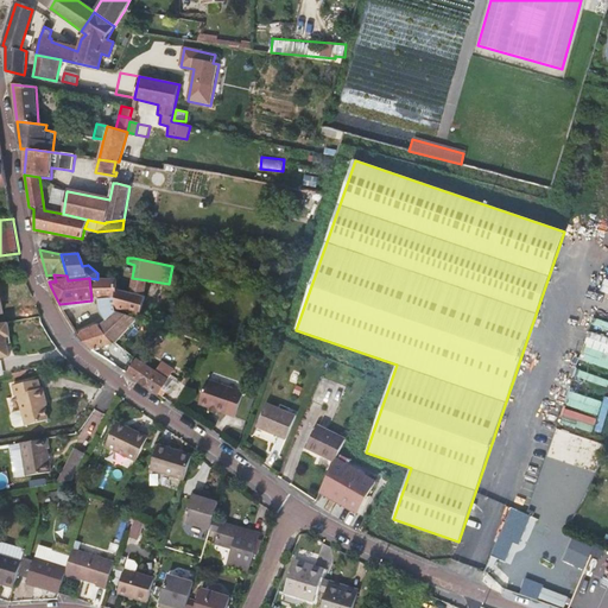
[(116,279),(97,279),(89,278),(92,301),(99,299),(116,298),(116,309),(141,316),(146,297),(145,296),(130,291),(118,287),(116,279)]
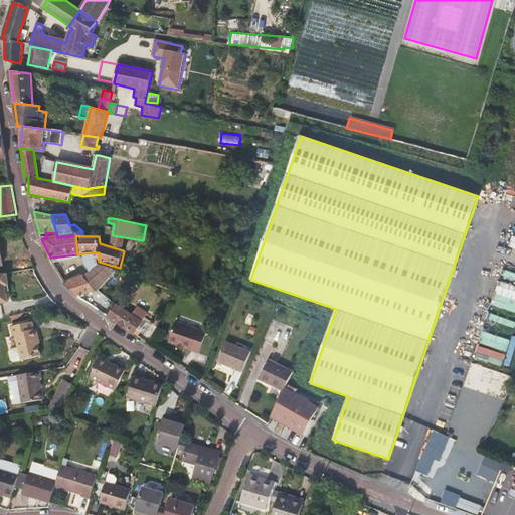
[(125,237),(112,235),(110,246),(123,250),(125,237)]
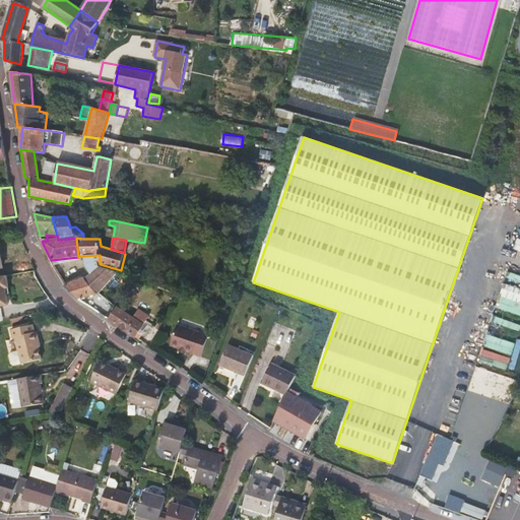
[(109,282),(118,272),(100,266),(100,264),(100,255),(84,256),(85,263),(91,276),(84,279),(83,277),(65,285),(68,287),(78,300),(95,295),(100,293),(109,282)]
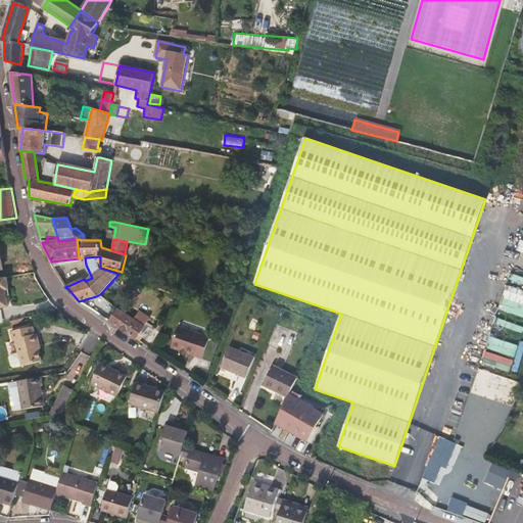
[(522,315),(522,289),(507,286),(502,310),(522,315)]
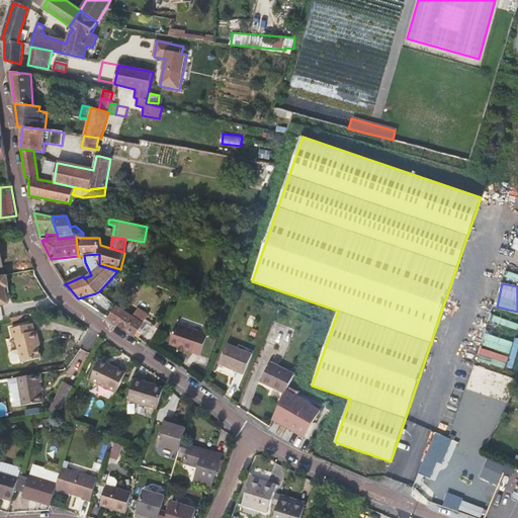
[(95,293),(101,296),(116,306),(118,301),(99,291),(95,293)]
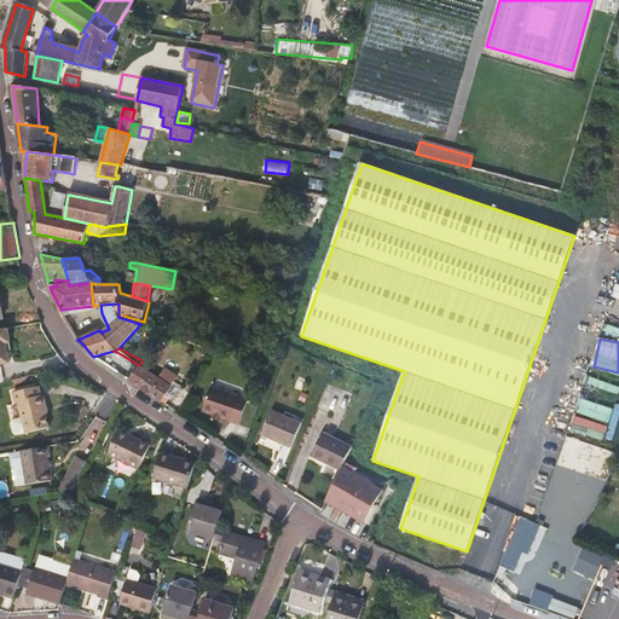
[(171,387),(139,365),(129,380),(162,401),(171,387)]
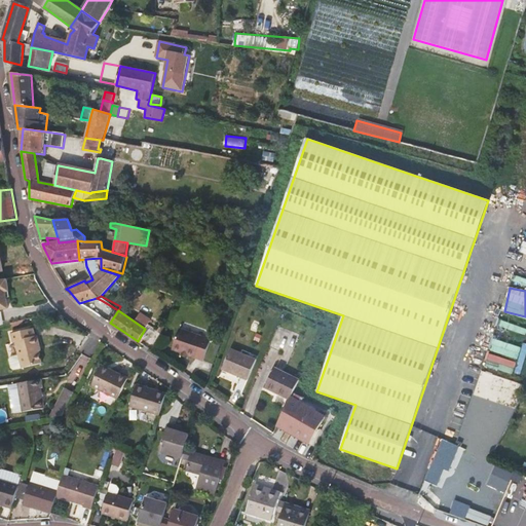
[(36,344),(39,343),(37,334),(34,334),(32,327),(10,333),(12,339),(15,339),(19,351),(10,353),(9,357),(10,364),(14,366),(22,364),(23,368),(41,363),(38,350),(36,344)]
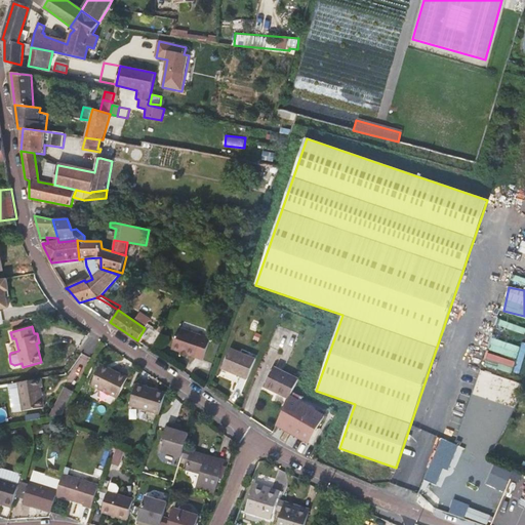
[(210,338),(178,328),(171,349),(203,359),(210,338)]
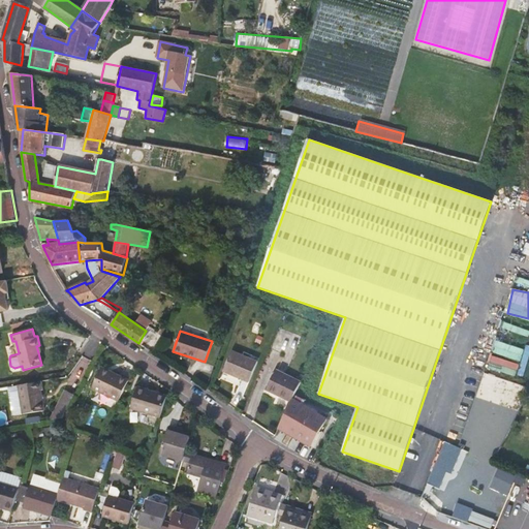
[(522,361),(526,349),(497,340),(493,351),(522,361)]
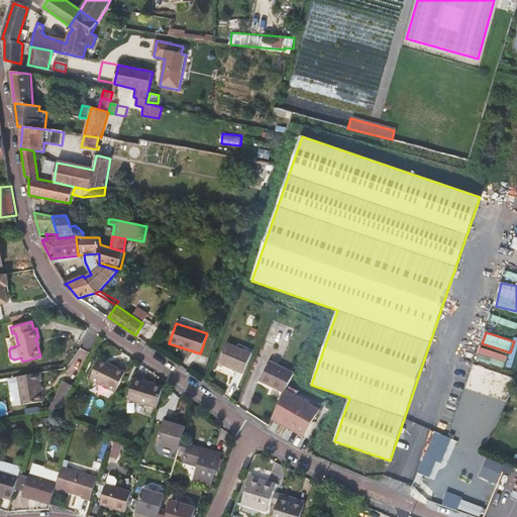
[(251,353),(227,343),(219,364),(243,374),(251,353)]
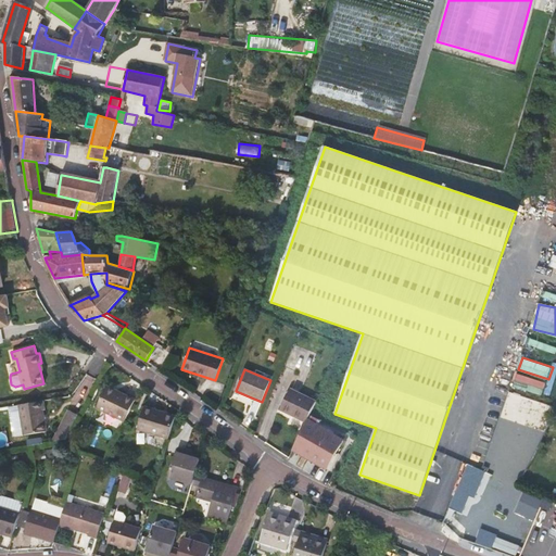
[(506,404),(496,437),(528,445),(545,381),(516,373),(507,405),(506,404)]
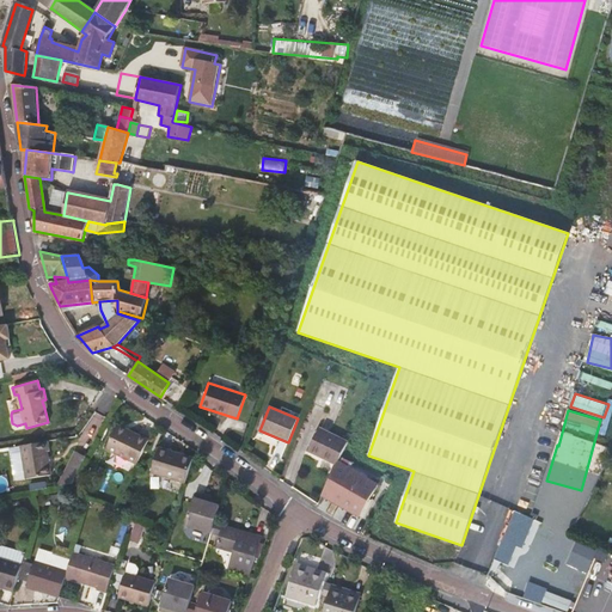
[(109,445),(140,459),(151,436),(120,422),(109,445)]
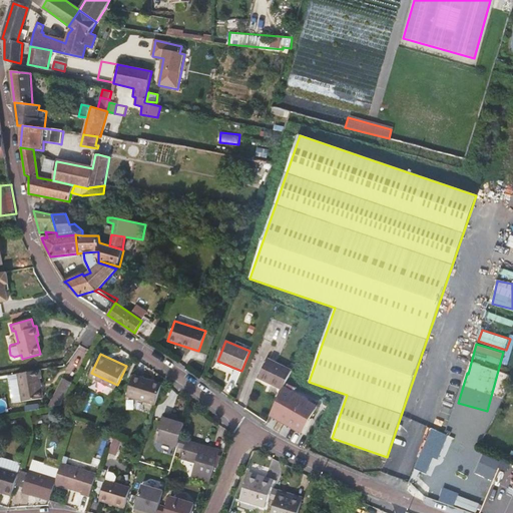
[(287,383),(292,371),(269,360),(260,379),(283,390),(284,388),(287,383)]
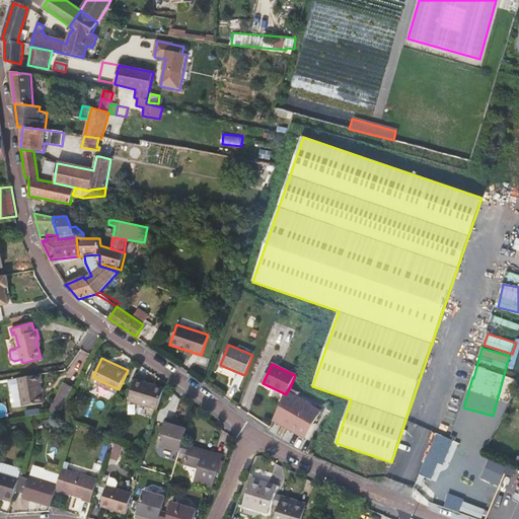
[(43,381),(42,373),(18,377),(23,405),(44,401),(40,382),(43,381)]
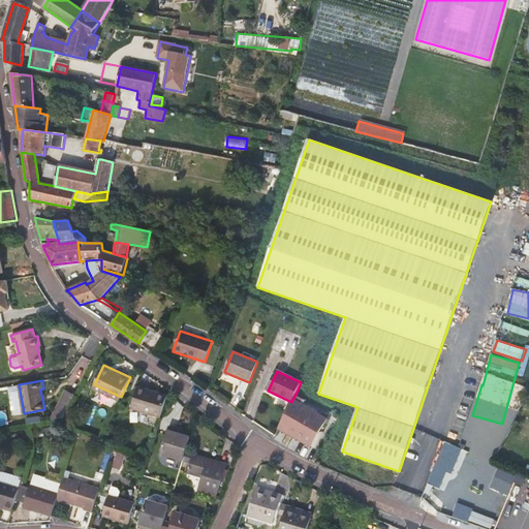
[(161,416),(167,395),(138,385),(131,408),(161,416)]
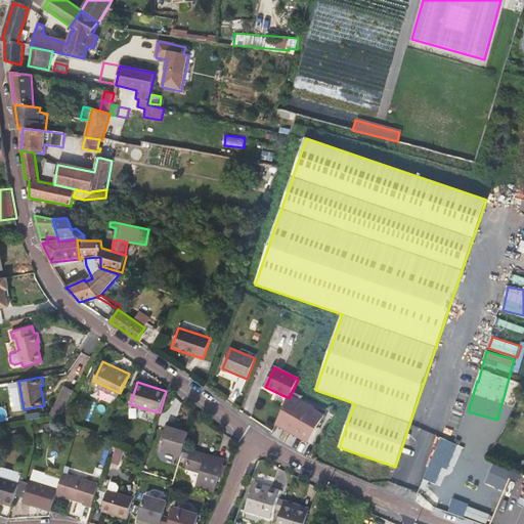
[(66,387),(50,416),(62,413),(66,408),(74,392),(66,387)]
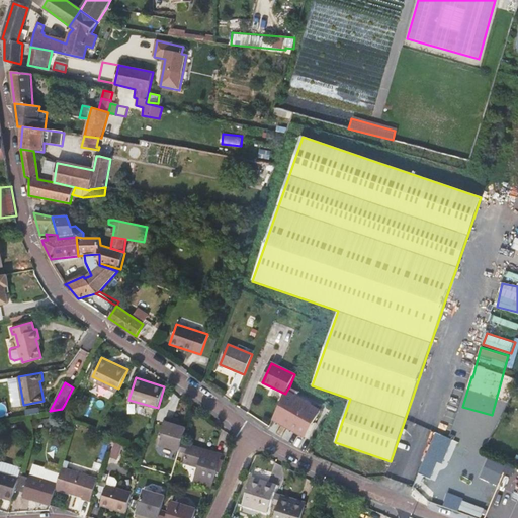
[(285,394),(273,419),(306,439),(320,411),(286,392),(285,394)]
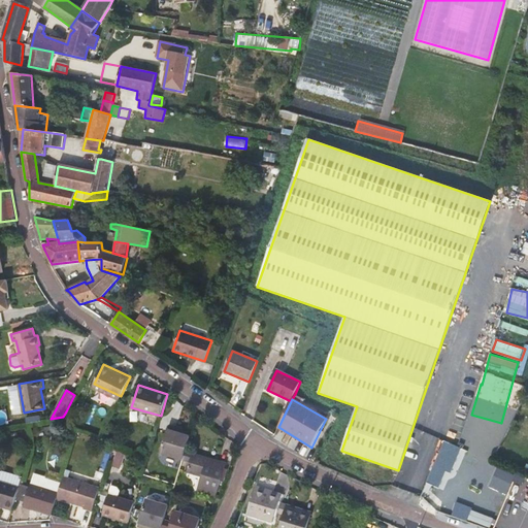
[(177,433),(178,429),(169,426),(160,454),(183,460),(183,459),(186,450),(190,436),(183,434),(177,433)]
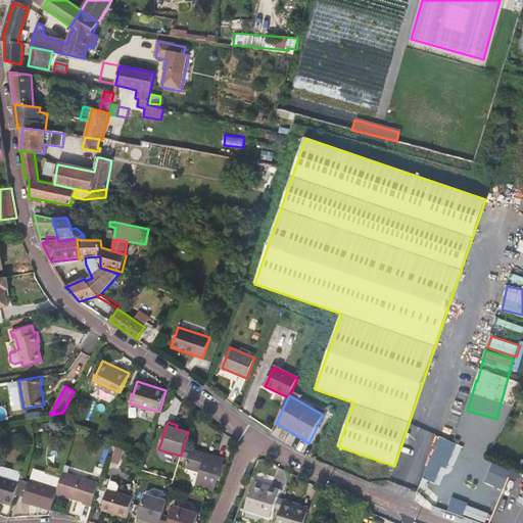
[(459,445),(440,437),(423,478),(433,482),(439,467),(443,468),(446,461),(450,463),(459,445)]
